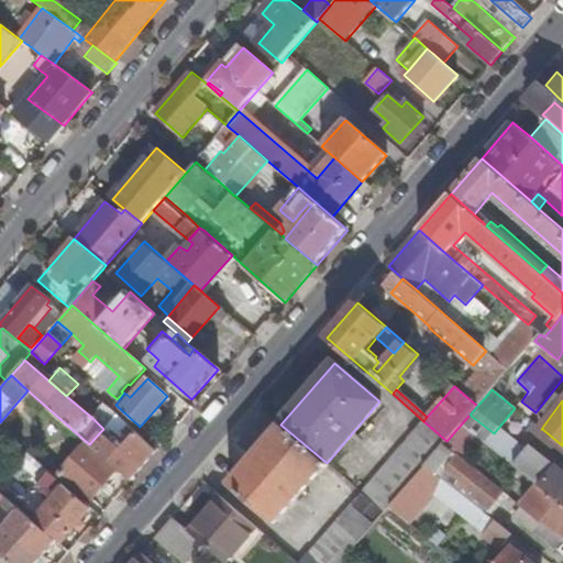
[(103,429),(116,415),(105,406),(94,419),(103,429)]
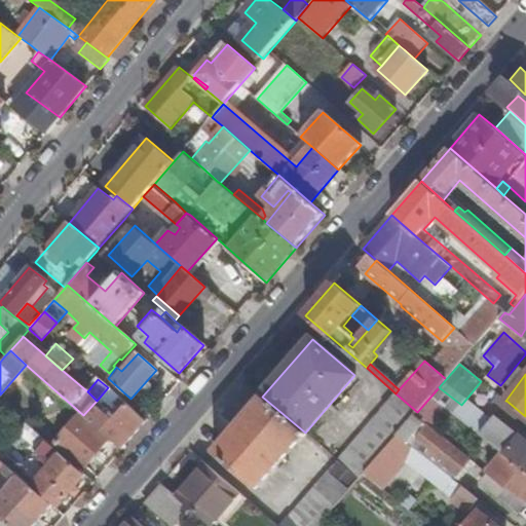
[(461,405),(439,387),(431,396),(443,405),(450,411),(455,414),(480,435),(492,420),(472,403),(466,409),(461,405)]
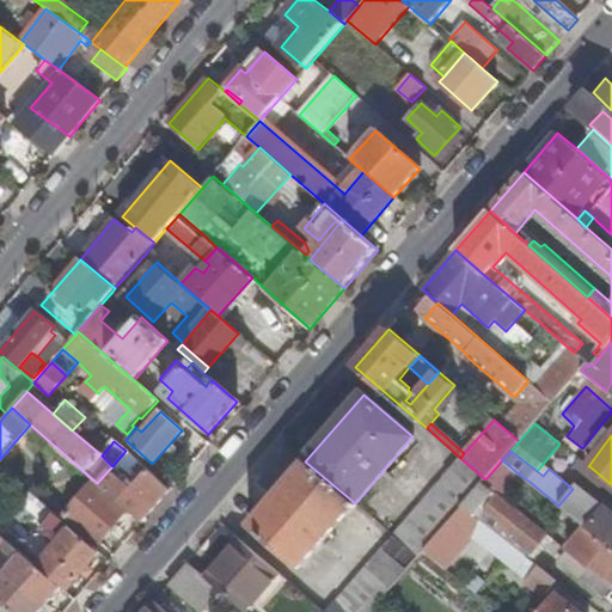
[(485,479),(460,458),(392,536),(417,557),(423,551),(463,506),(482,483),(485,479)]
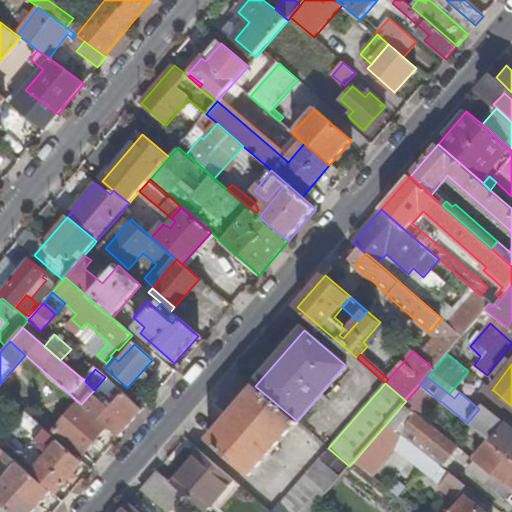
[(420,385),(406,401),(403,404),(422,419),(438,400),(431,394),(420,385)]
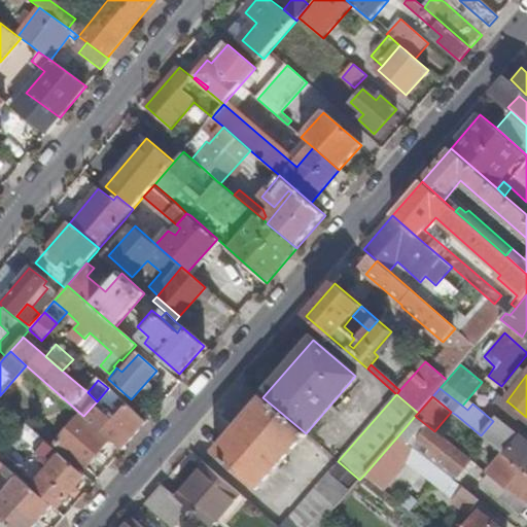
[(507,401),(506,401),(500,396),(496,403),(512,416),(511,417),(520,425),(526,417),(507,401)]
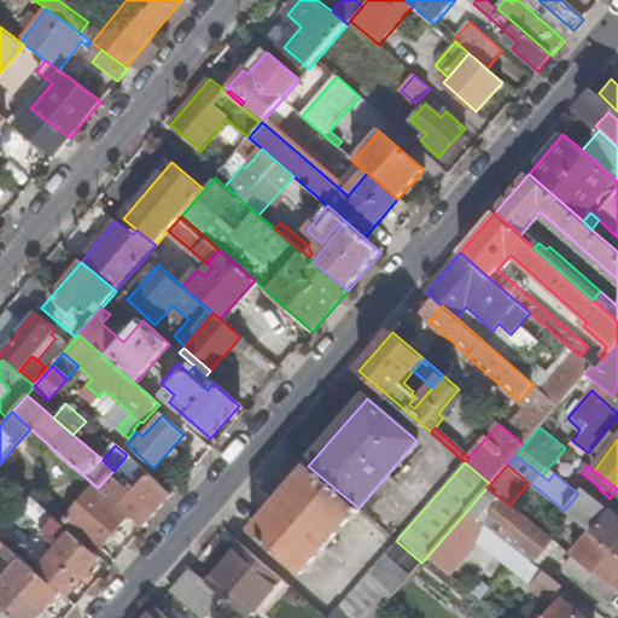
[(359,508),(308,466),(251,532),(301,575),(359,508)]
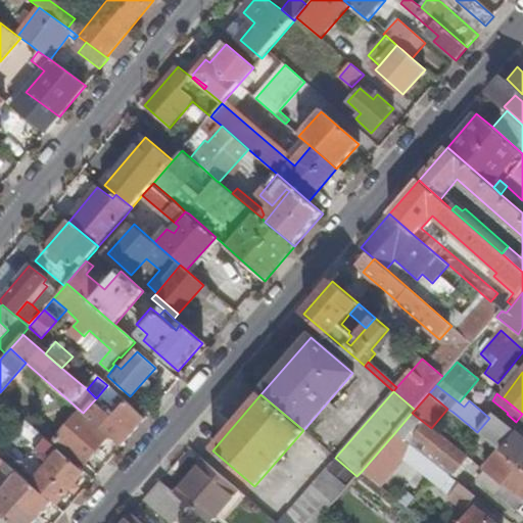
[(121,446),(145,418),(122,397),(117,402),(122,406),(111,419),(93,401),(83,413),(121,446)]
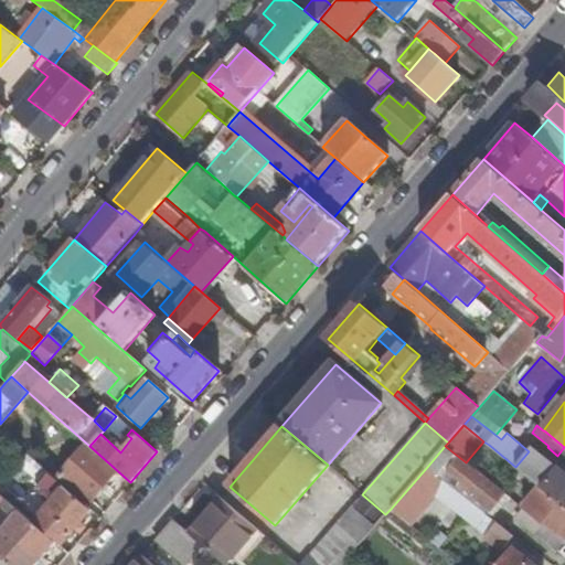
[(489,445),(483,441),(466,462),(470,466),(489,445)]
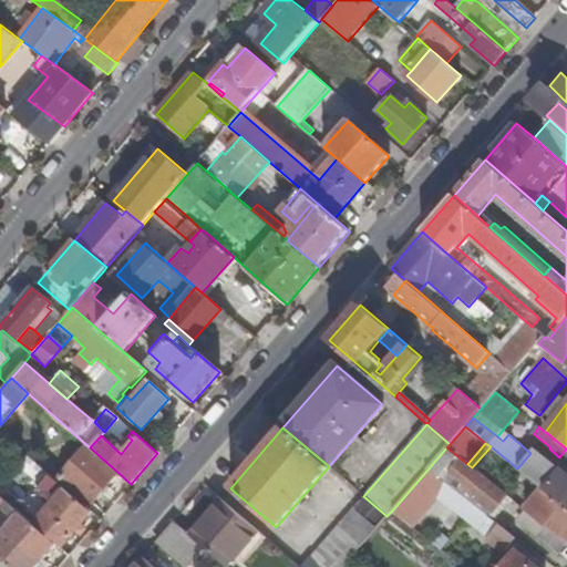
[(17,466),(18,465),(28,456),(19,447),(8,460),(17,466)]
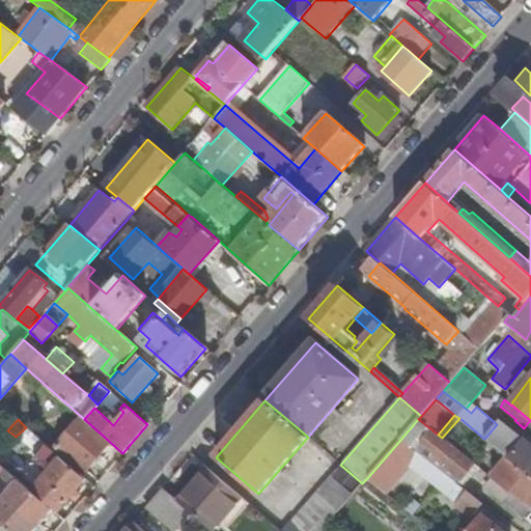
[(438,435),(418,419),(401,439),(417,451),(456,483),(464,488),(468,492),(484,471),(442,438),(438,435)]
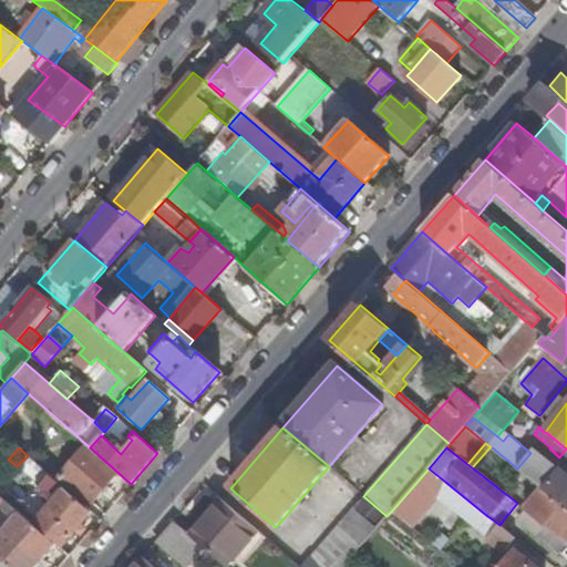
[(85,449),(60,477),(91,506),(117,475),(85,449)]
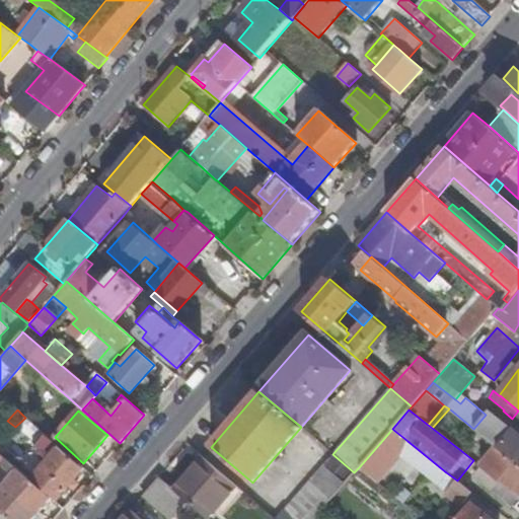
[(487,413),(486,415),(473,429),(499,448),(511,433),(487,413)]
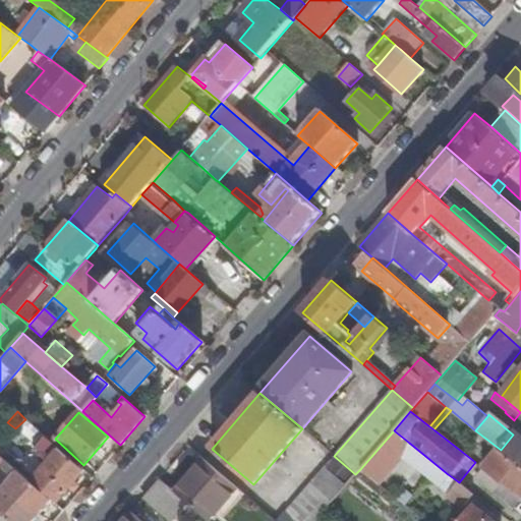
[(30,481),(52,501),(55,504),(83,470),(25,419),(16,427),(40,445),(35,450),(47,462),(30,481)]
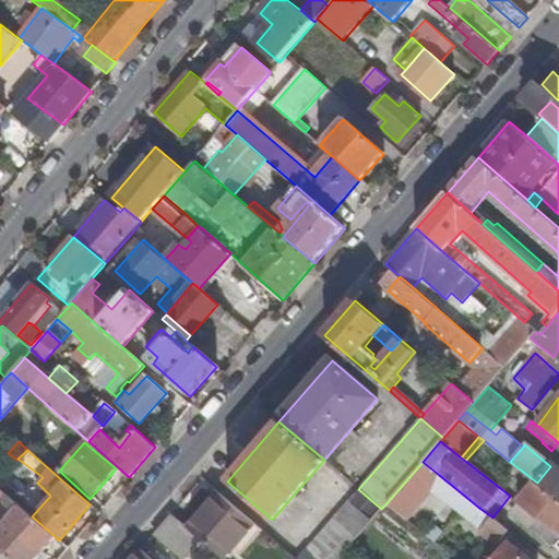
[(423,462),(387,503),(402,514),(423,489),(425,491),(429,486),(439,475),(423,462)]
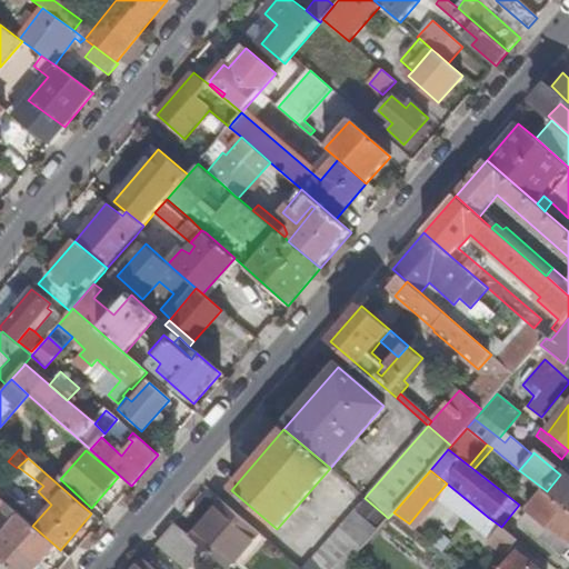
[(568,477),(562,472),(560,475),(547,491),(568,509),(568,477)]
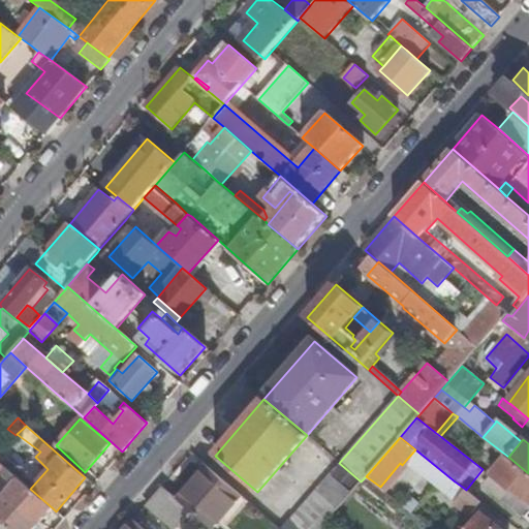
[(415,449),(406,460),(416,468),(446,492),(455,481),(415,449)]
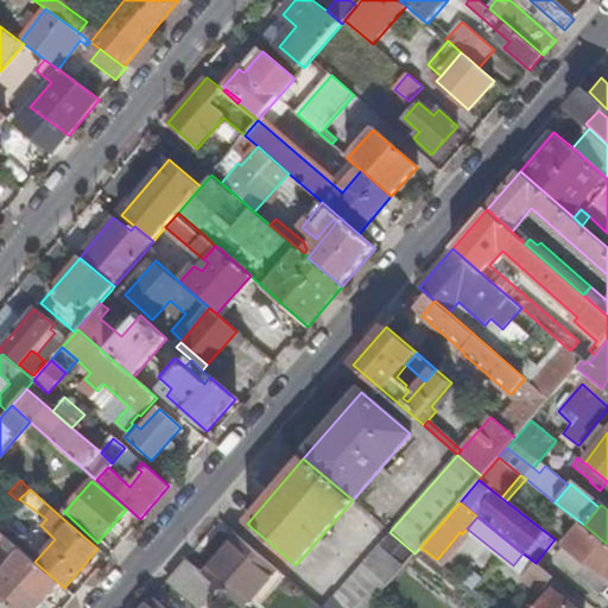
[(607,544),(584,525),(565,548),(587,564),(577,577),(600,595),(607,584),(607,544)]
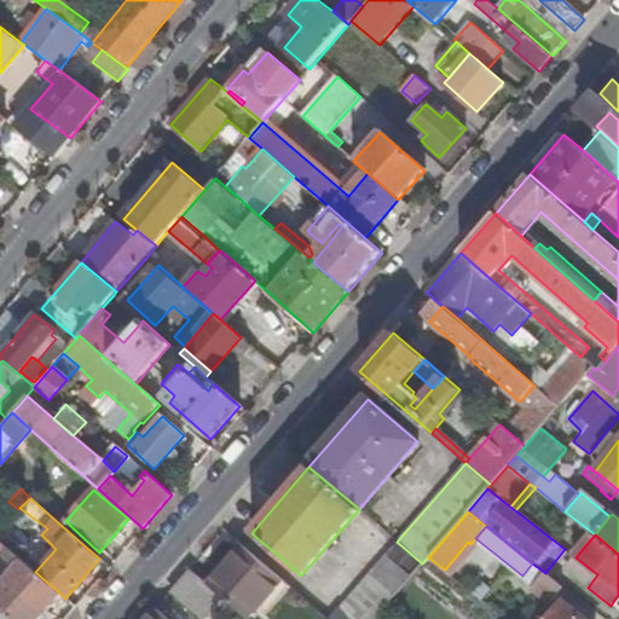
[(0,554),(1,554),(16,567),(0,584),(0,618),(40,618),(62,595),(35,572),(34,571),(29,567),(0,542),(0,554)]
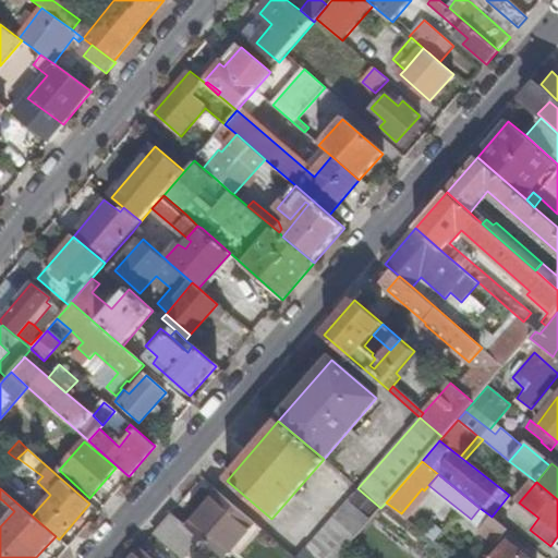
[(337,557),(380,508),(358,488),(296,557),(337,557)]
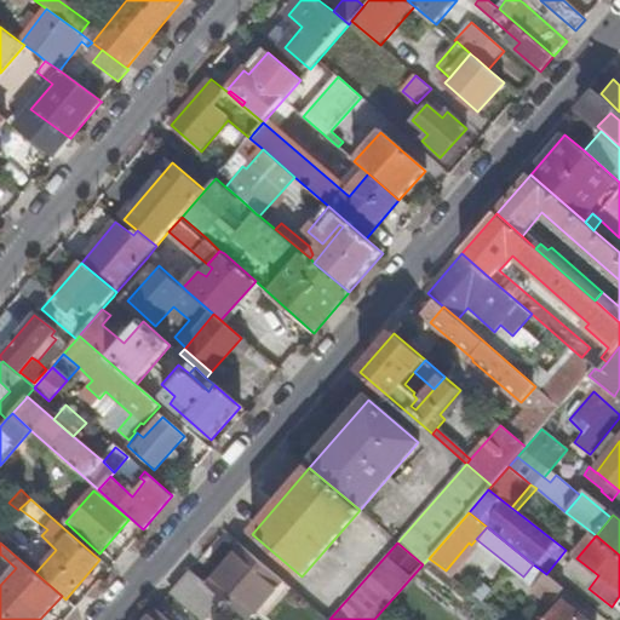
[(282,580),(244,547),(210,586),(223,598),(247,619),(282,580)]
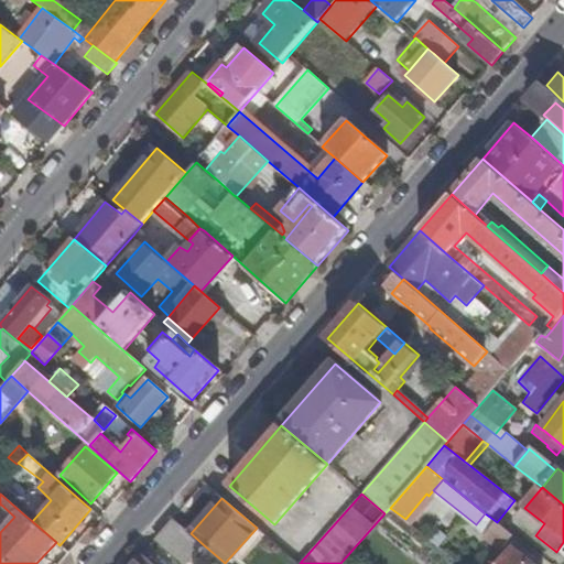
[(516,519),(535,535),(544,523),(524,508),(516,519)]
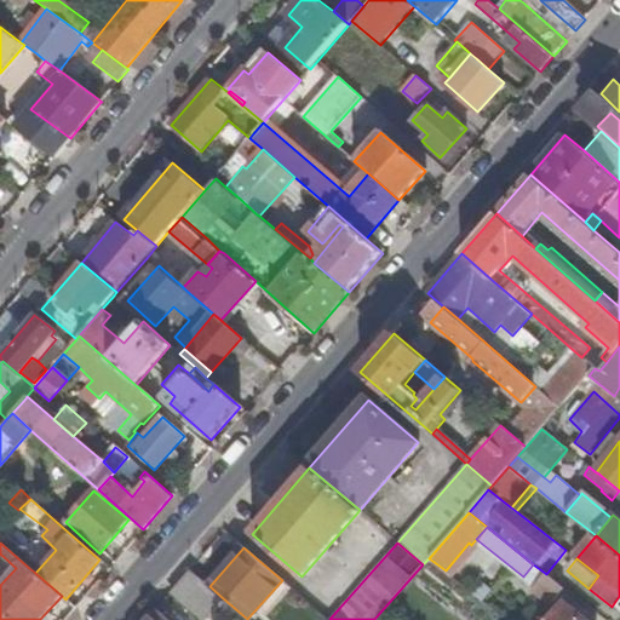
[(210,586),(189,569),(170,591),(201,619),(202,619),(223,598),(210,586)]
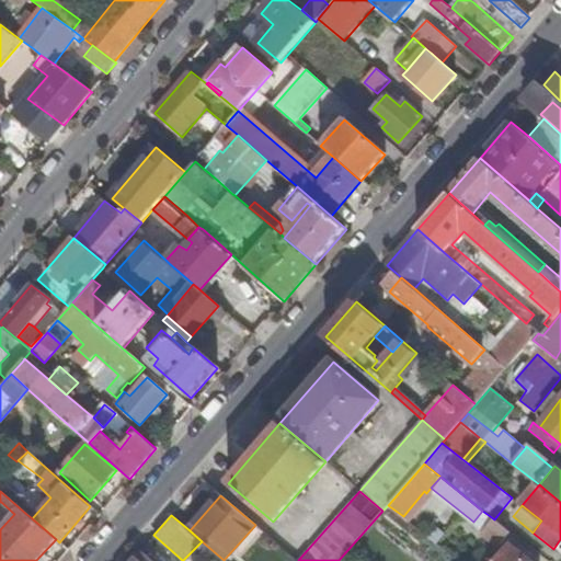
[(494,519),(490,516),(479,528),(483,533),(494,519)]
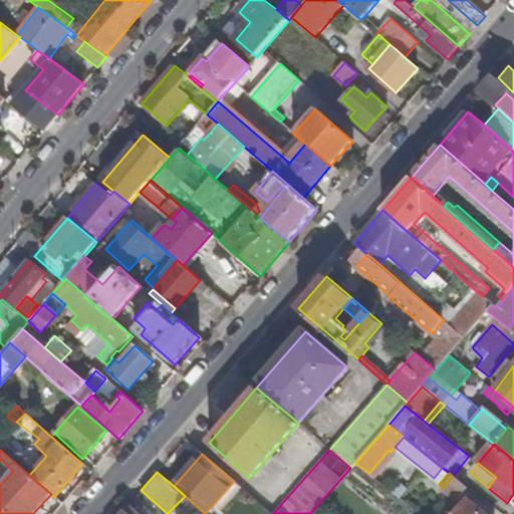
[(458,500),(468,488),(453,476),(443,488),(458,500)]
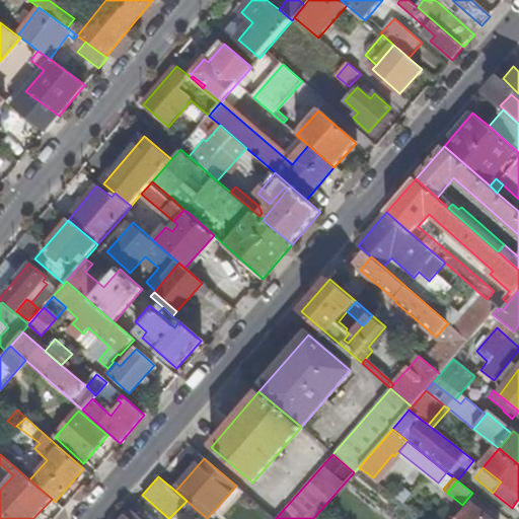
[(488,518),(471,505),(460,518),(488,518)]
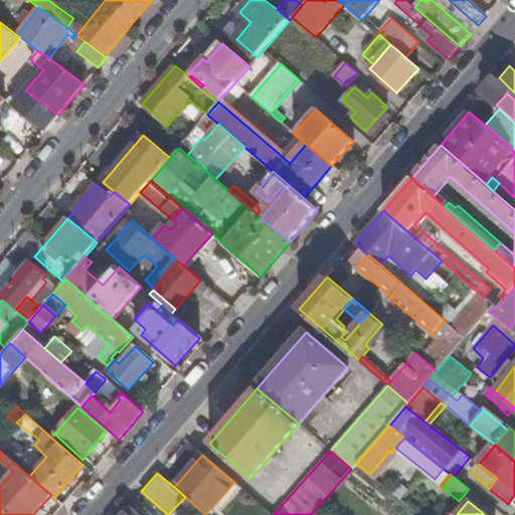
[(138,514),(128,506),(120,514),(138,514)]
